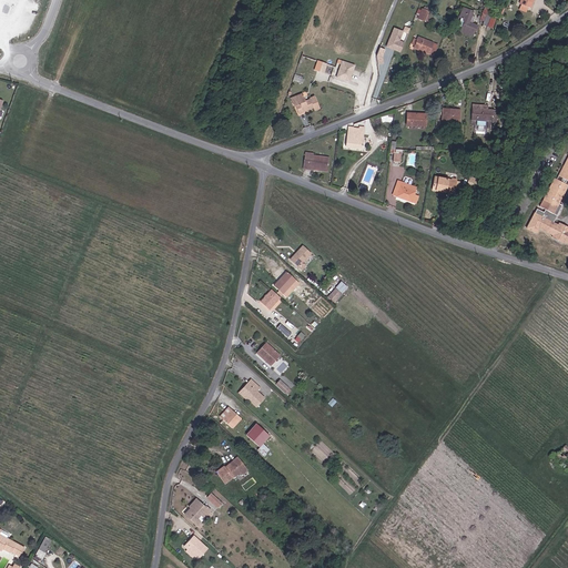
[(427,22),(430,12),(429,12),(430,9),(424,7),(423,9),(422,9),(422,10),(418,9),(416,16),(418,17),(417,19),(427,22)]
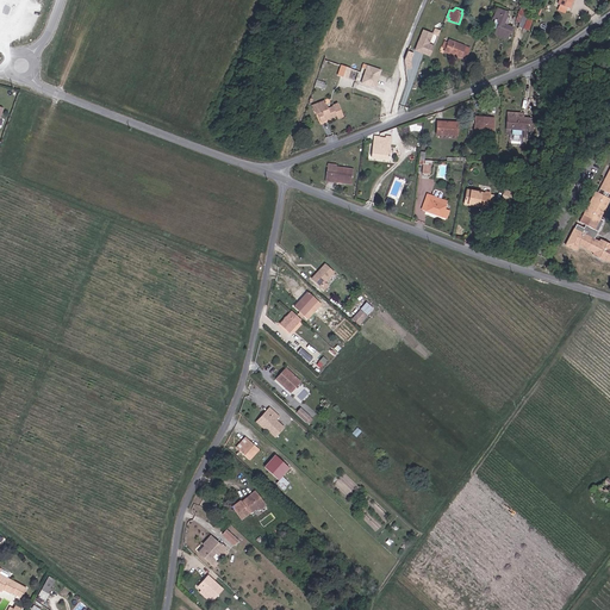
[(521,7),(518,14),(522,17),(527,18),(527,19),(530,11),(521,7)]
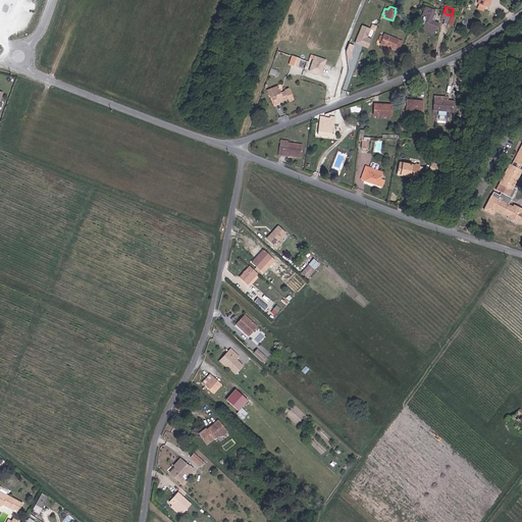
[(426,19),(424,27),(435,31),(436,28),(438,29),(439,24),(437,24),(438,23),(434,21),(431,20),(433,14),(428,12),(426,17),(425,19),(426,19)]
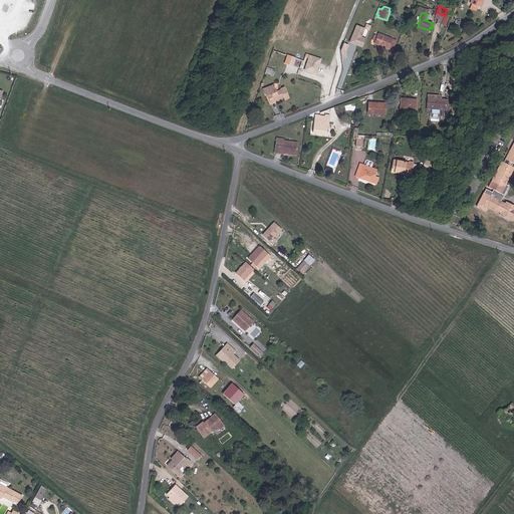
[(444,16),(440,24),(445,26),(448,17),(444,16)]
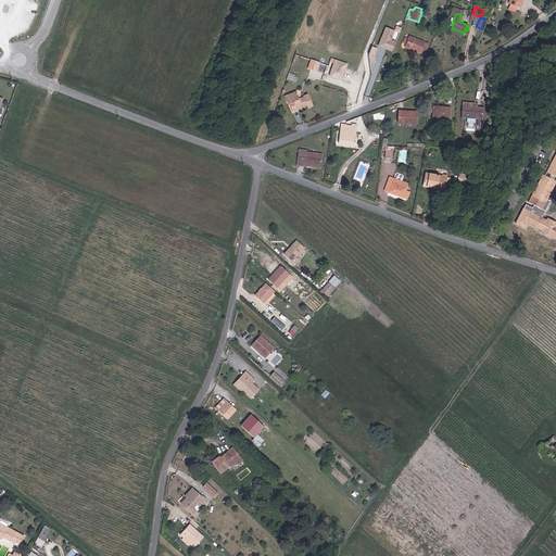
[(377,46),(392,51),(400,26),(395,25),(394,29),(383,26),(377,46)]
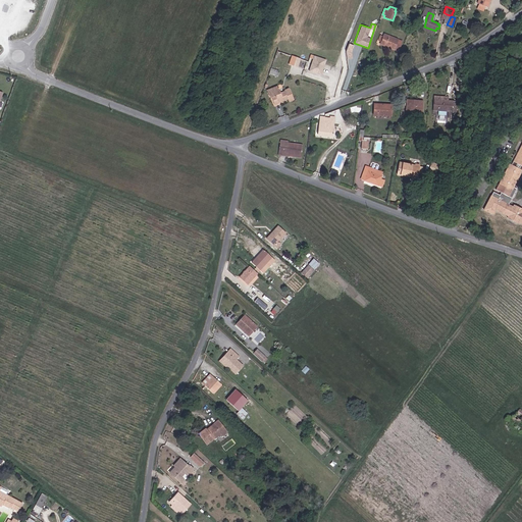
[(435,31),(424,27),(420,24),(419,27),(423,29),(423,30),(434,34),(435,31)]
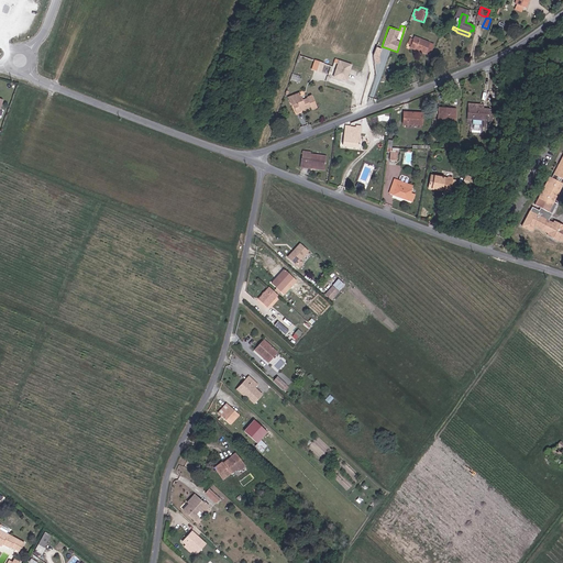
[(414,40),(410,39),(408,44),(410,45),(409,47),(424,54),(424,53),(430,55),(433,45),(415,36),(414,40)]
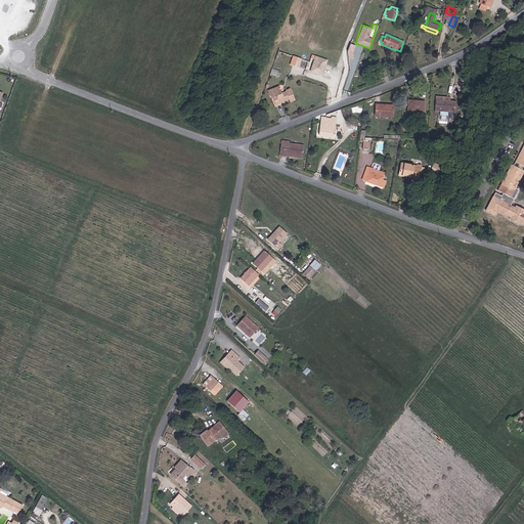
[(354,57),(353,43),(345,44),(346,58),(354,57)]
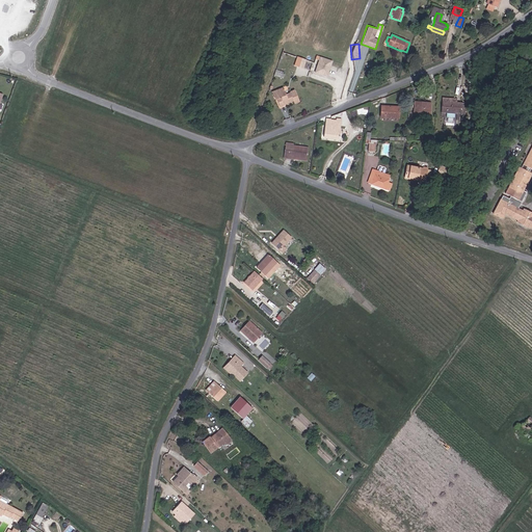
[(317,56),(314,63),(297,57),(294,65),(336,80),(339,72),(329,69),(333,61),(317,56)]
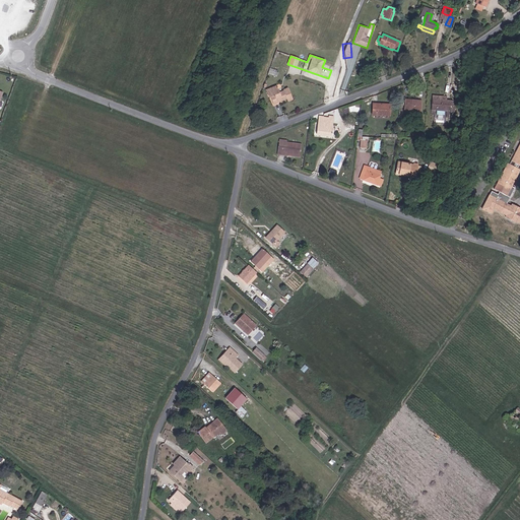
[(277,85),(271,88),(274,95),(270,96),(273,104),(284,100),(283,99),(286,98),(287,101),(293,100),(288,88),(283,89),(283,91),(279,92),(277,85)]
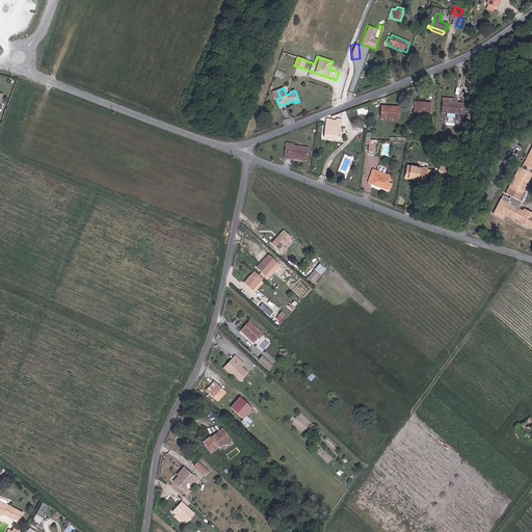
[(424,103),(415,102),(414,112),(430,113),(431,103),(427,102),(427,104),(424,103)]
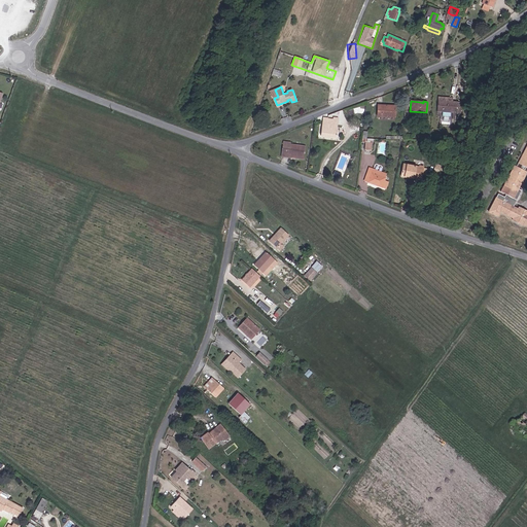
[(456,119),(456,113),(457,102),(453,102),(437,101),(437,111),(443,112),(443,116),(450,116),(451,112),(453,112),(452,119),(456,119)]
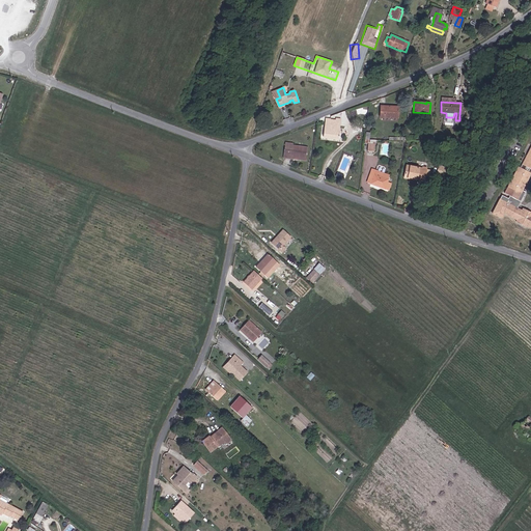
[(380,117),(389,117),(398,118),(398,107),(381,106),(380,116),(380,117)]
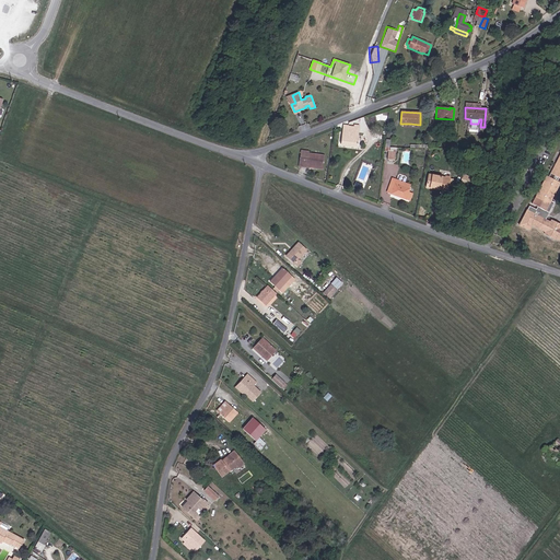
[(360,128),(342,126),(340,144),(357,147),(360,128)]
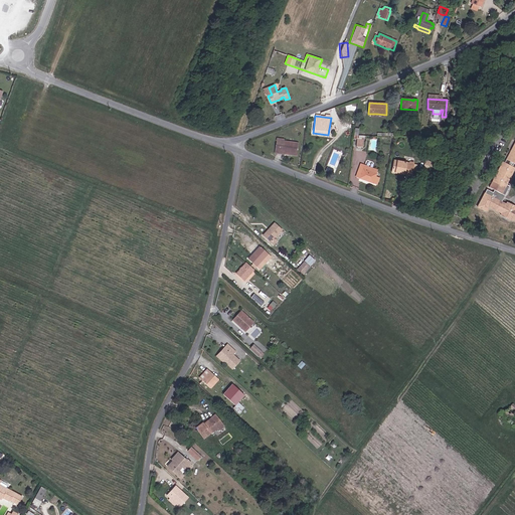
[(282,152),(297,154),(298,143),(284,141),(285,139),(277,138),(275,153),(282,154),(282,152)]
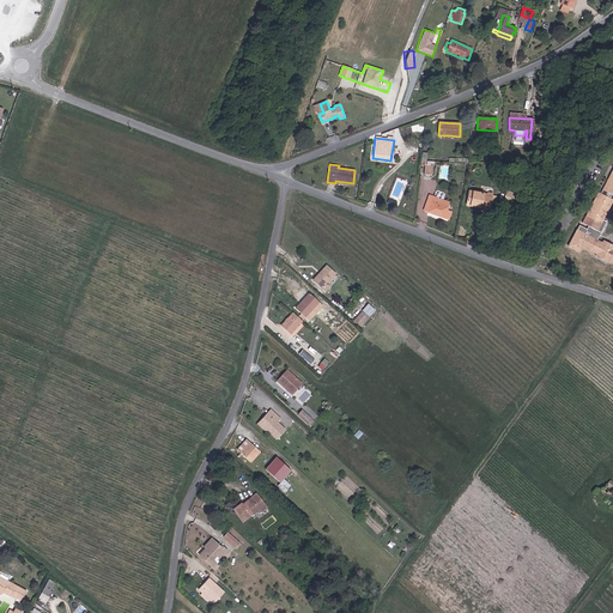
[(580,226),(569,248),(578,253),(582,248),(596,255),(595,256),(608,263),(608,261),(612,262),(612,247),(602,241),(601,243),(596,241),(606,222),(604,220),(612,201),(612,167),(612,168),(600,193),(598,193),(582,223),(588,228),(587,230),(580,226)]
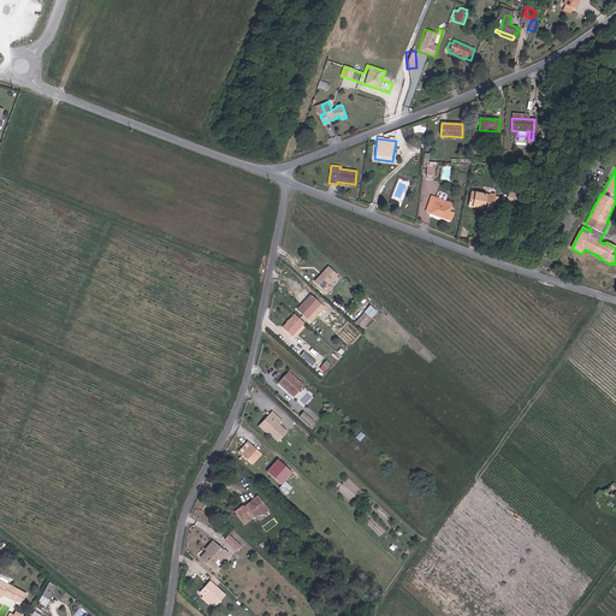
[(468,206),(472,207),(472,205),(484,208),(484,209),(492,211),(493,203),(498,205),(499,197),(495,197),(496,195),(490,194),(490,195),(472,191),(468,206)]
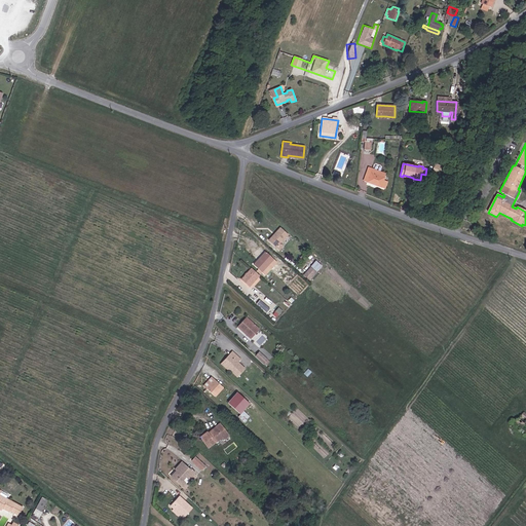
[(431,173),(440,176),(443,167),(435,164),(431,173)]
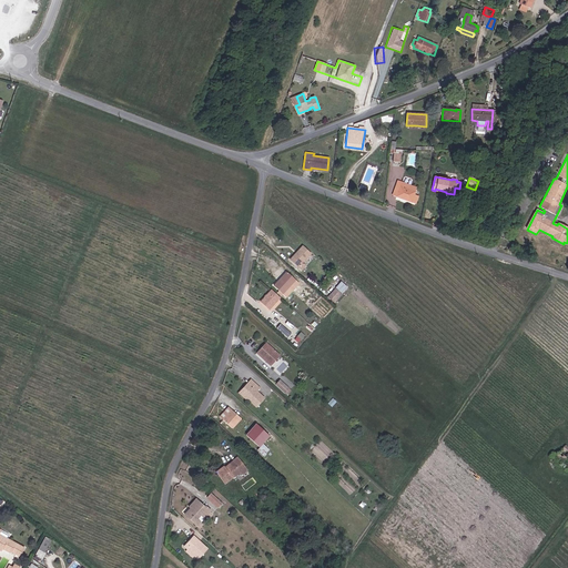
[(401,188),(403,183),(398,181),(393,195),(396,196),(399,188),(401,188)]
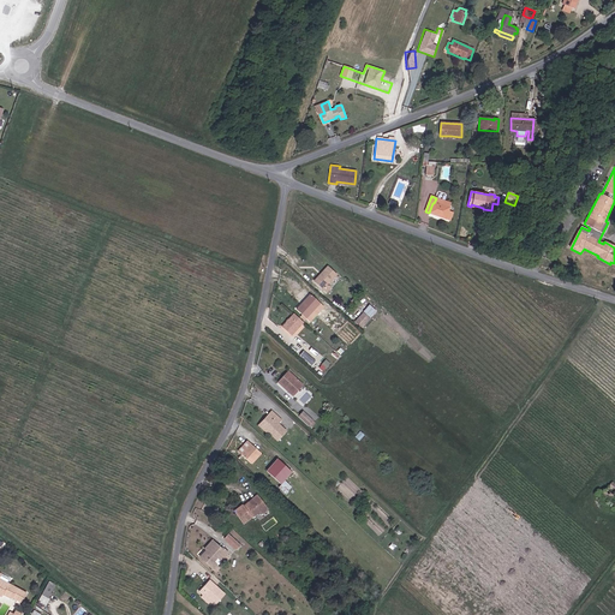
[(433,203),(429,213),(451,220),(453,213),(448,212),(452,203),(436,198),(434,203),(433,203)]
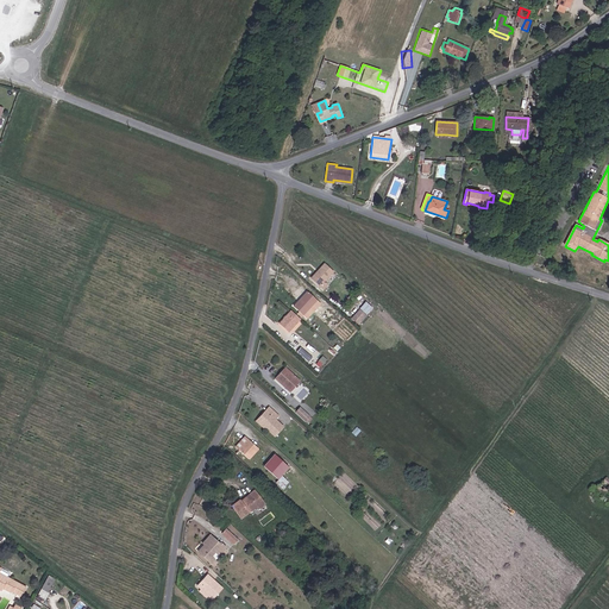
[(320,272),(312,281),(324,290),(328,284),(325,282),(334,272),(325,264),(318,271),(320,272)]
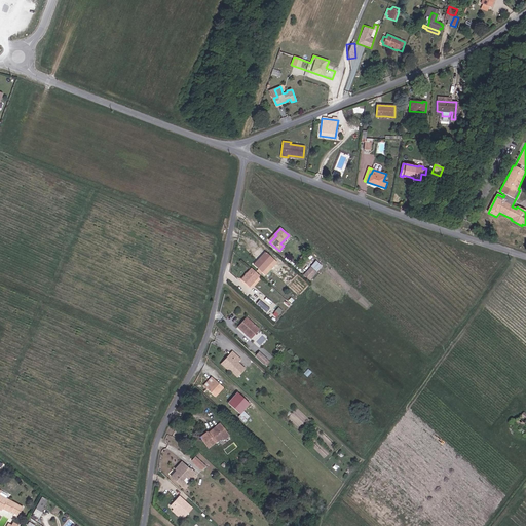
[(265,252),(254,265),(262,272),(273,259),(265,252)]
